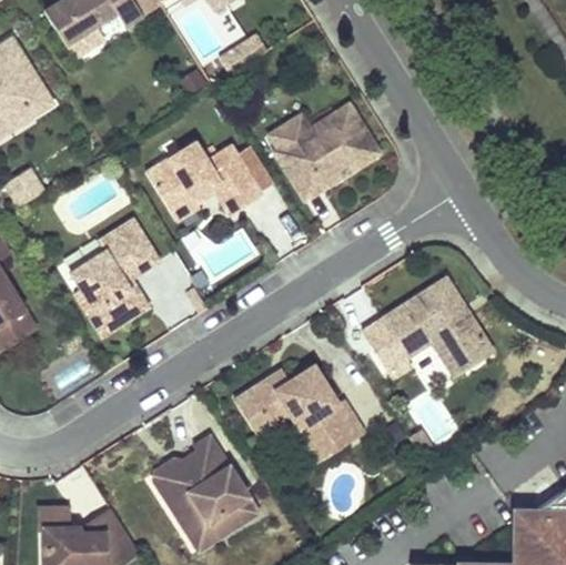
[(58,0),(46,8),(67,41),(131,0),(58,0)]
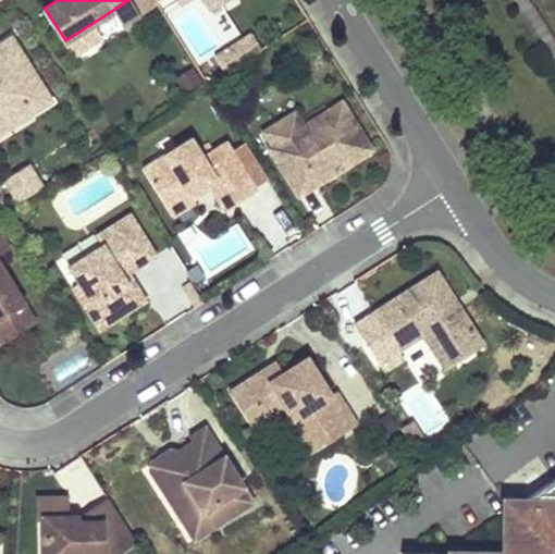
[(244,58),(262,46),(253,31),(234,42),(244,58)]
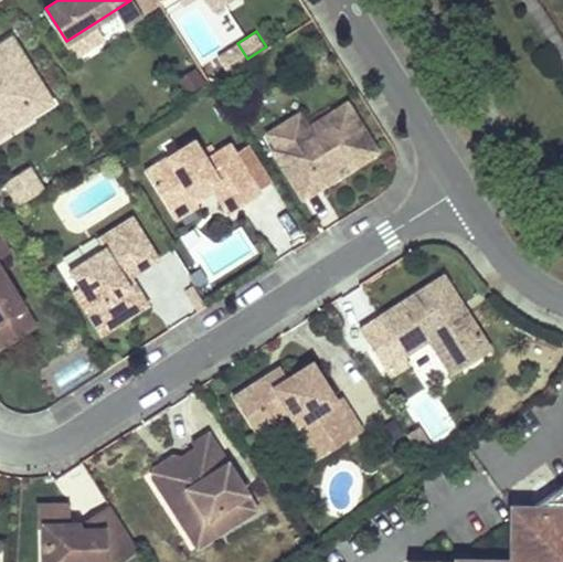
[(0,120),(29,103),(34,113),(55,101),(13,35),(0,43),(0,120)]
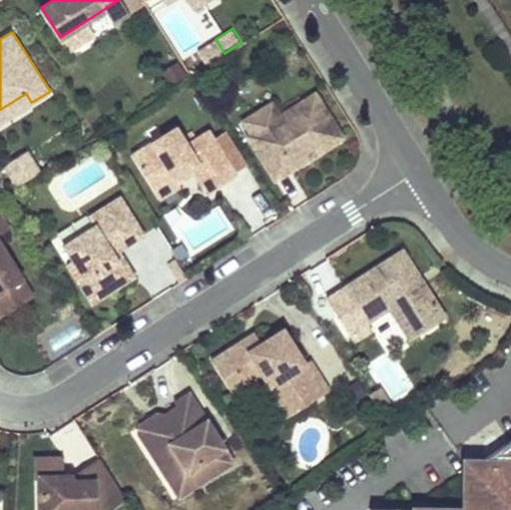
[(207,64),(224,53),(215,39),(198,49),(207,64)]
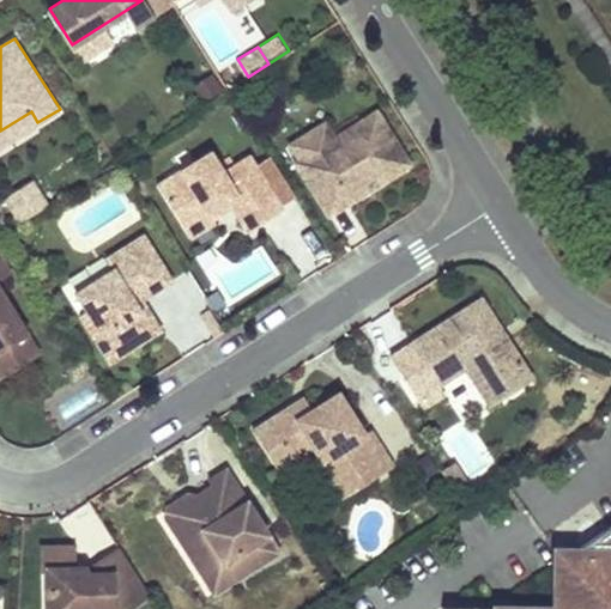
[(213,72),(192,85),(203,101),(223,87),(213,72)]
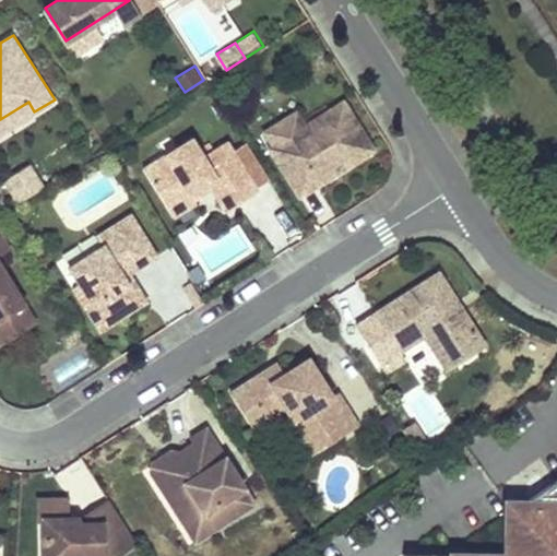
[(271,146),(301,193),(320,182),(316,175),(370,140),(345,99),(271,146)]
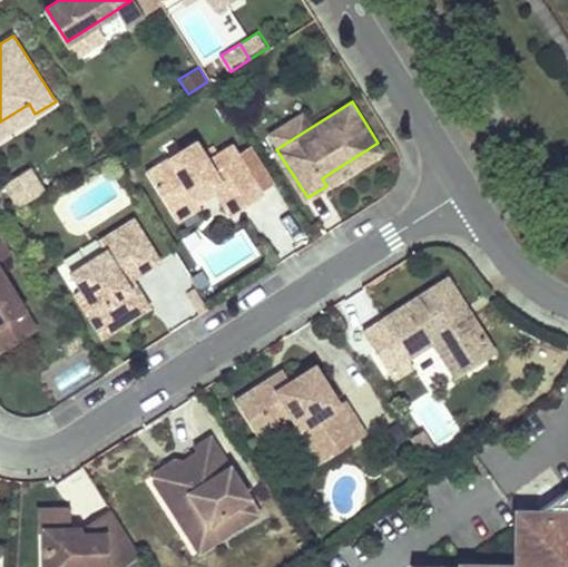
[(0,135),(35,114),(29,104),(0,121),(0,135)]
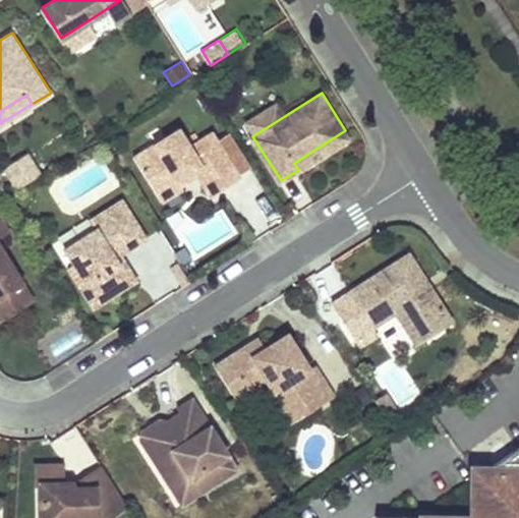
[(134,156),(156,188),(192,164),(198,172),(212,194),(241,175),(213,130),(190,145),(179,127),(134,156)]
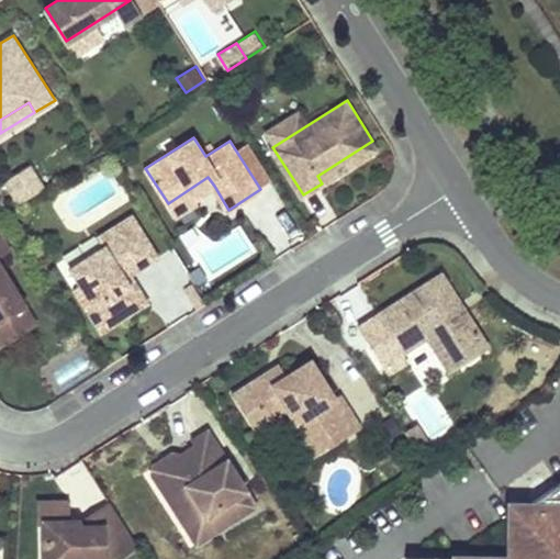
[(317,176),(322,183),(378,148),(372,141),(317,176)]
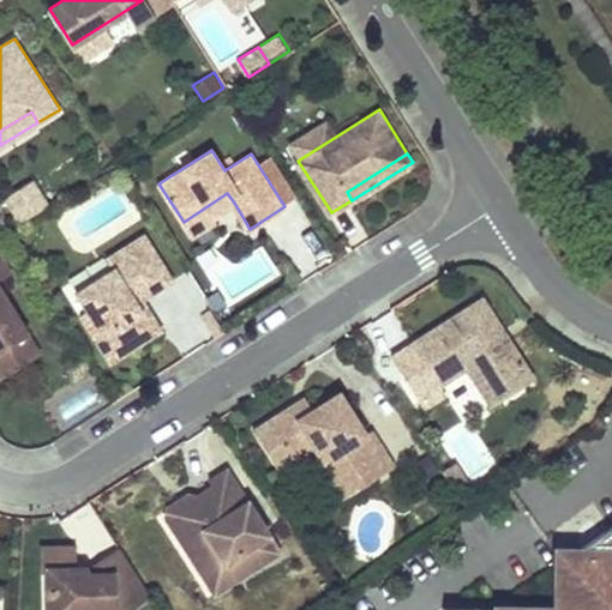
[(7,194),(23,219),(51,201),(35,176),(7,194)]
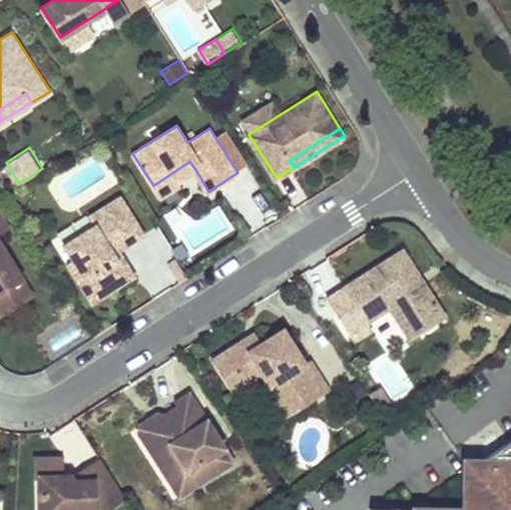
[(189,161),(153,185),(160,196),(181,183),(179,180),(195,169),(189,161)]
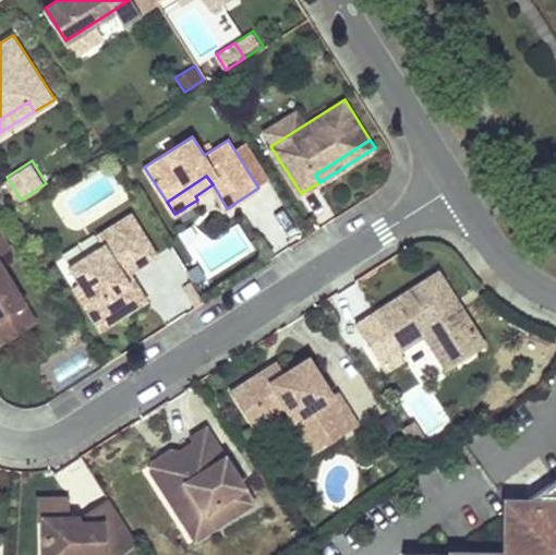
[(101,327),(147,298),(130,270),(158,253),(132,213),(97,234),(104,243),(71,264),(82,280),(74,285),(101,327)]
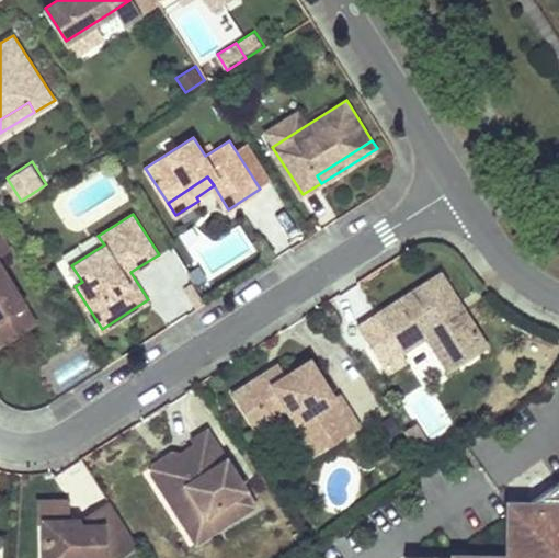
[(2,232),(0,232),(0,320),(26,304),(0,261),(0,254),(12,247),(2,232)]
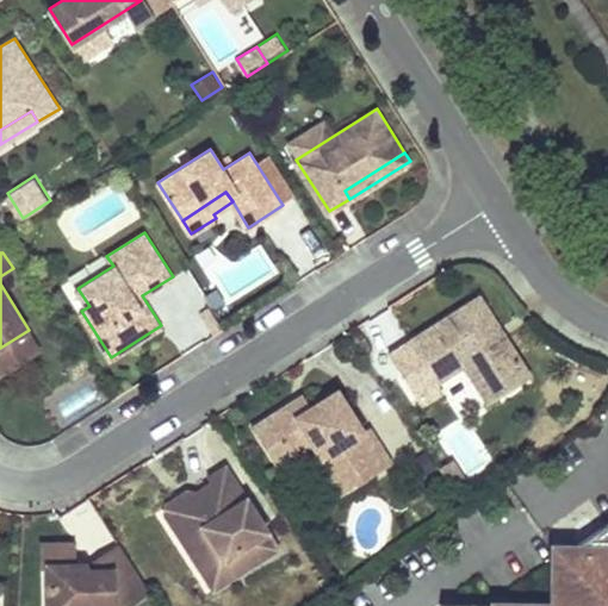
[(206,291),(216,306),(228,299),(217,283),(206,291)]
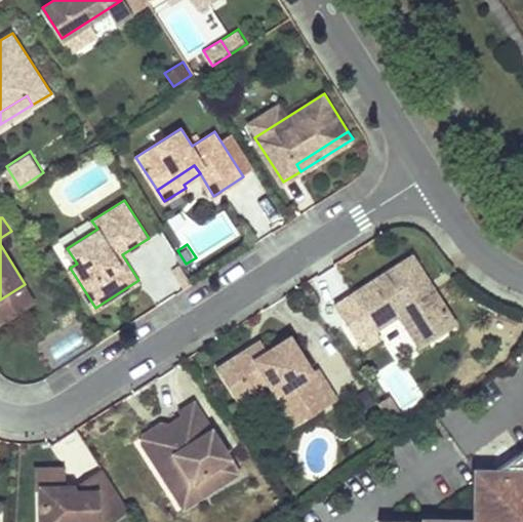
[(418,320),(431,339),(456,323),(413,254),(355,291),(377,327),(400,312),(409,326),(418,320)]
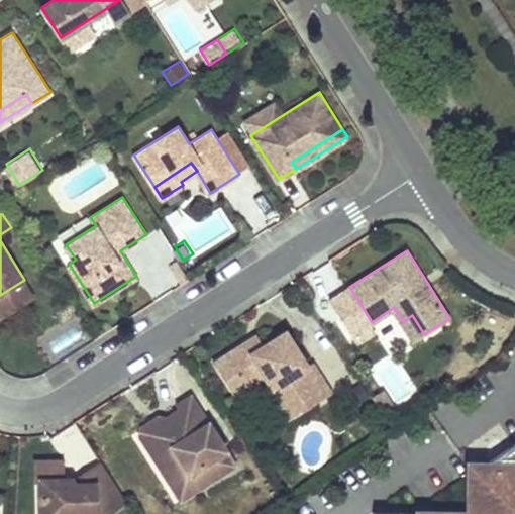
[(412,315),(403,321),(415,340),(424,334),(412,315)]
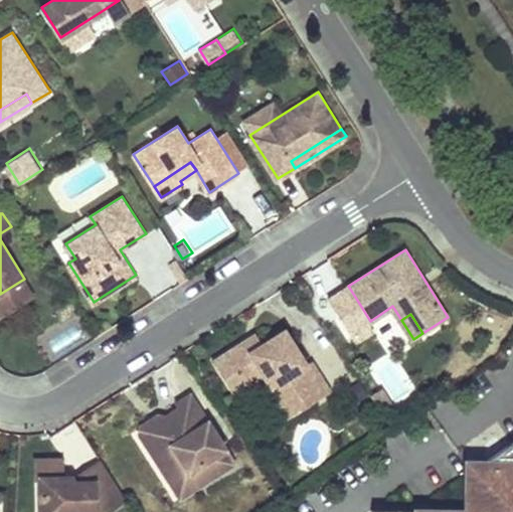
[(46,334),(55,350),(81,335),(72,319),(46,334)]
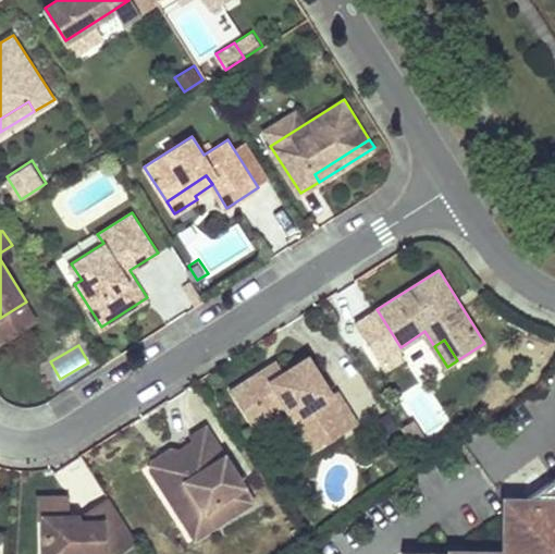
[(309,355),(285,370),(271,379),(264,368),(232,390),(243,407),(256,398),(267,416),(286,404),(295,417),(304,411),(324,443),(358,421),(337,390),(333,393),(309,355)]
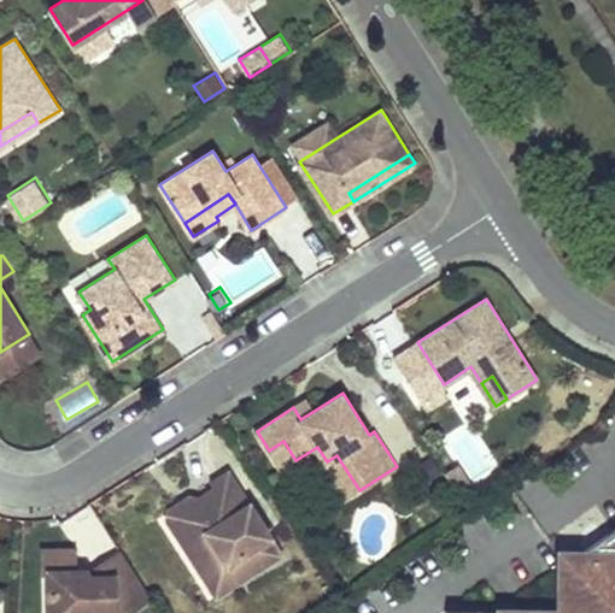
[(293,407),(300,419),(316,410),(309,398),(293,407)]
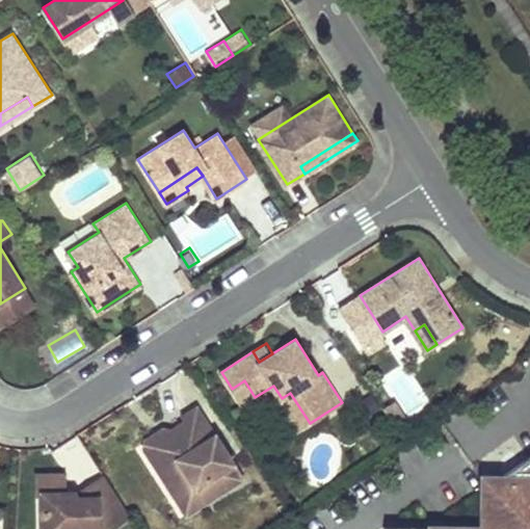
[(242,405),(255,397),(244,380),(232,389),(242,405)]
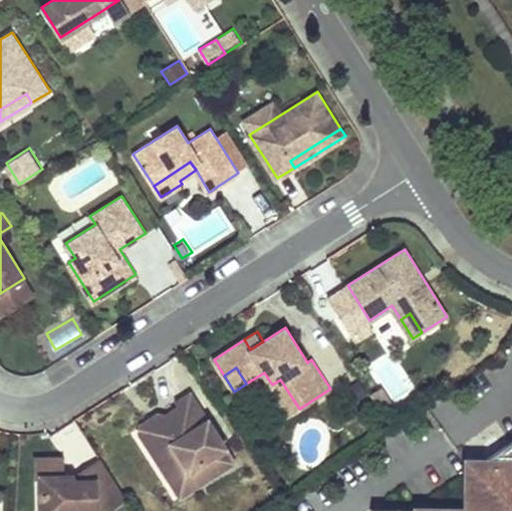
[(299,409),(280,379),(272,385),(291,415),(299,409)]
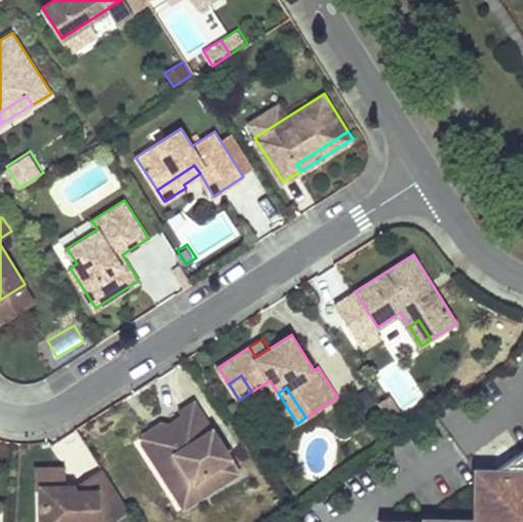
[(154,433),(141,442),(158,469),(162,467),(176,488),(194,477),(202,489),(238,467),(196,400),(182,408),(185,413),(171,423),(173,426),(160,435),(154,433)]
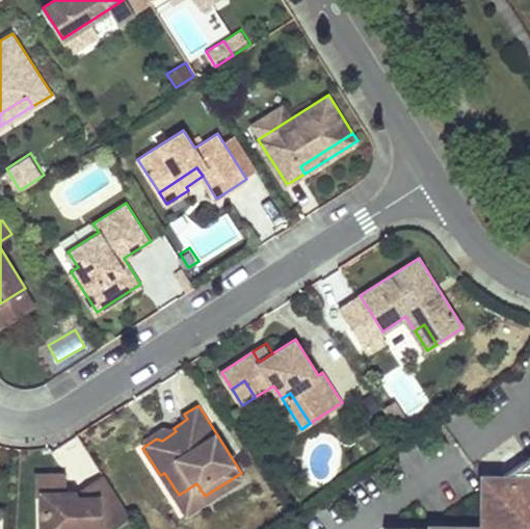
[(174,428),(167,426),(143,440),(142,448),(156,439),(162,441),(176,431),(174,428)]
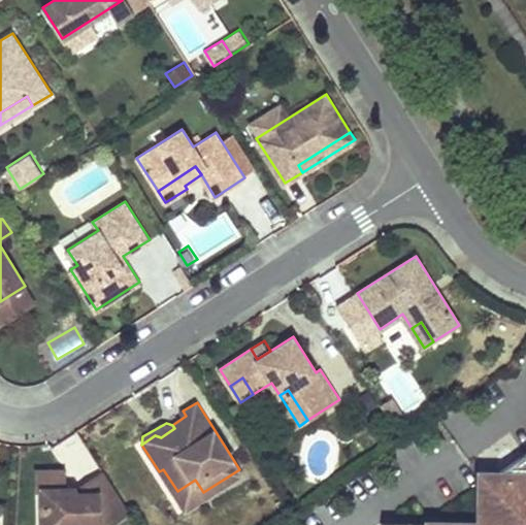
[(525,452),(498,472),(497,524),(480,524),(481,524),(479,524),(381,520),(381,524),(525,524),(525,452)]
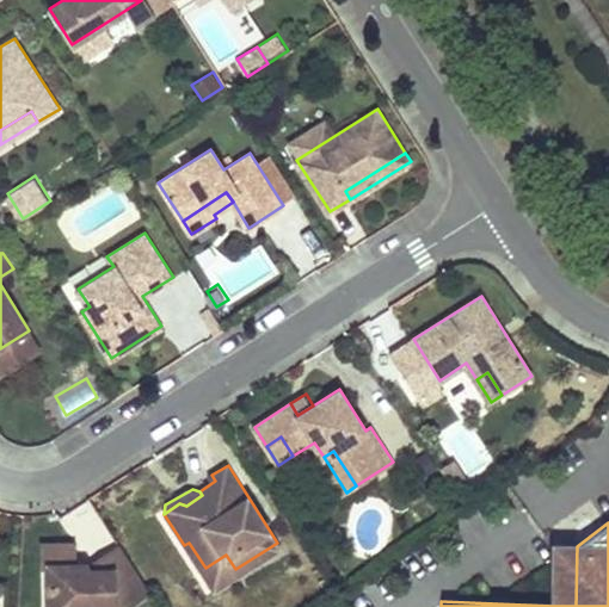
[(209,586),(235,569),(226,555),(205,568),(189,543),(184,545),(209,586)]
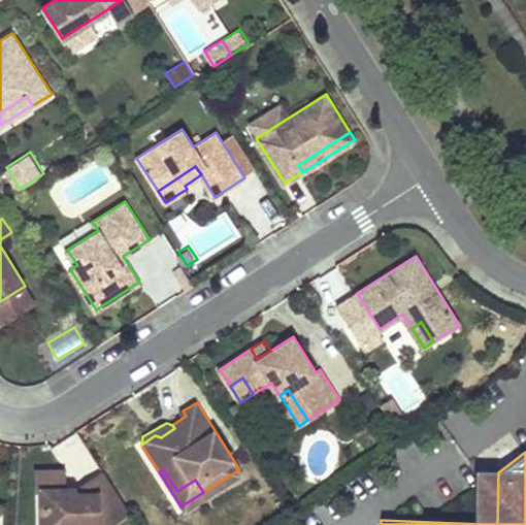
[(75,490),(73,487),(42,488),(42,524),(105,524),(130,510),(105,470),(88,482),(88,491),(76,492),(75,490)]
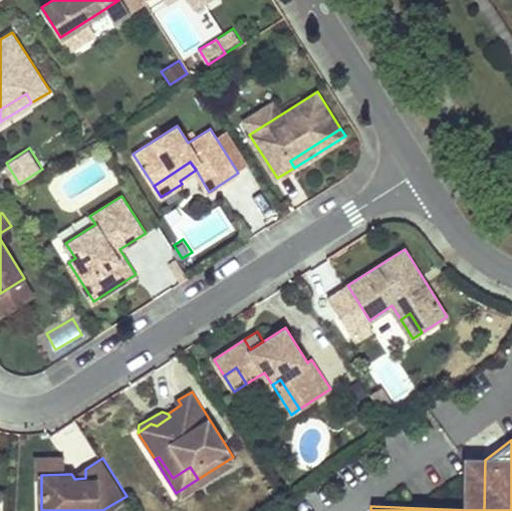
[(484,510),(485,460),(468,459),(466,510),(468,510),(467,510),(484,510)]
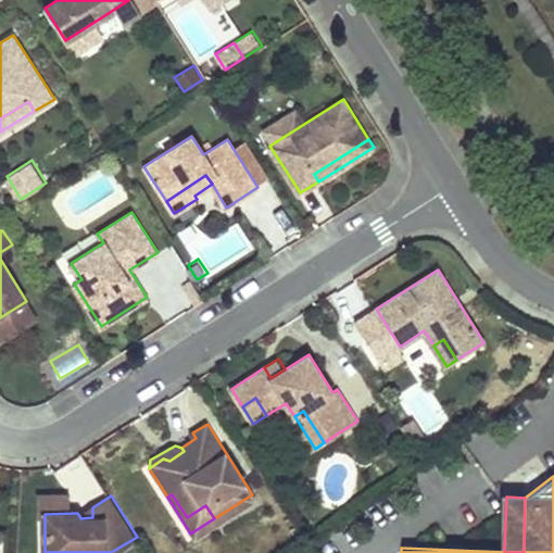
[(92,517),(92,507),(79,516),(80,518),(92,517)]
